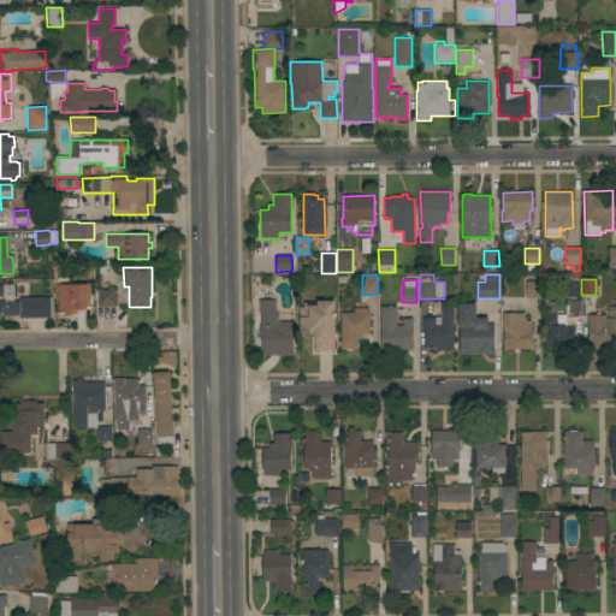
[(567,280),(581,280),(581,297),(567,297),(567,280)]
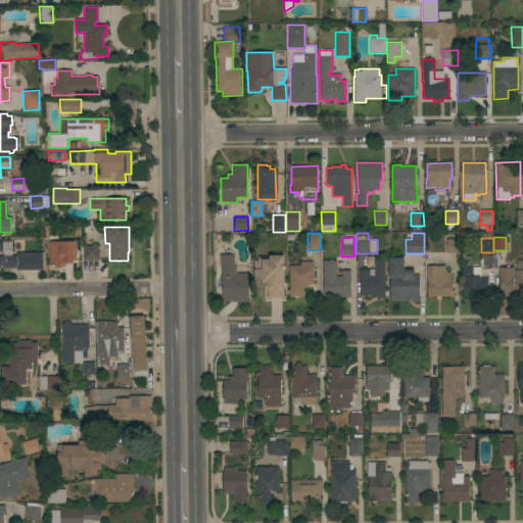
[(445,239),(458,239),(458,252),(445,253),(445,239)]
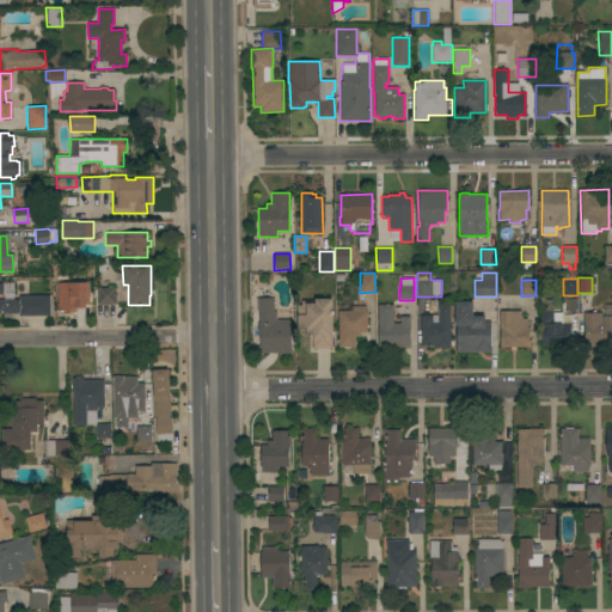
[(55,310),(86,308),(86,282),(54,283),(55,310)]
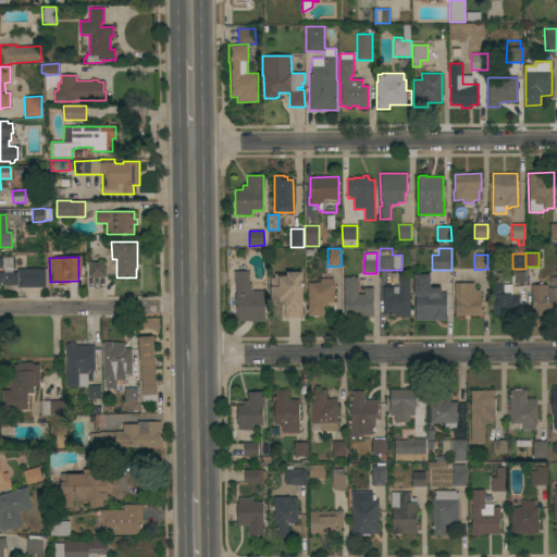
[(17,287),(17,285),(2,285),(2,283),(0,283),(0,258),(2,258),(2,268),(0,268),(0,272),(3,272),(3,267),(12,267),(13,272),(17,272),(17,269),(45,269),(45,287),(17,287)]
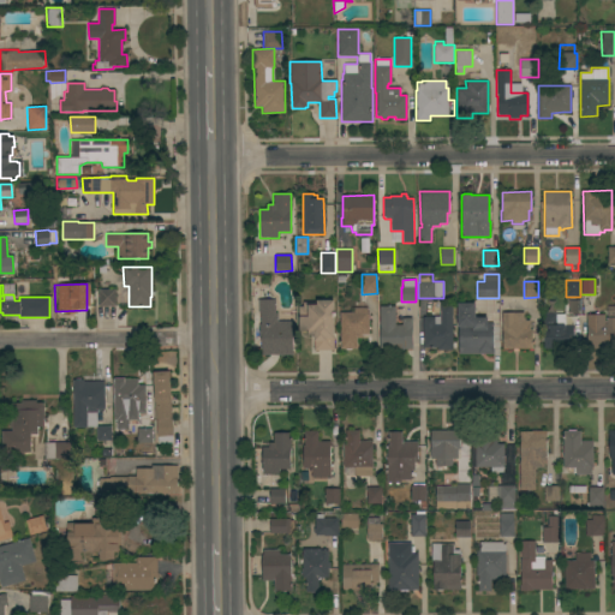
[(115,306),(97,306),(97,290),(115,288),(115,306)]
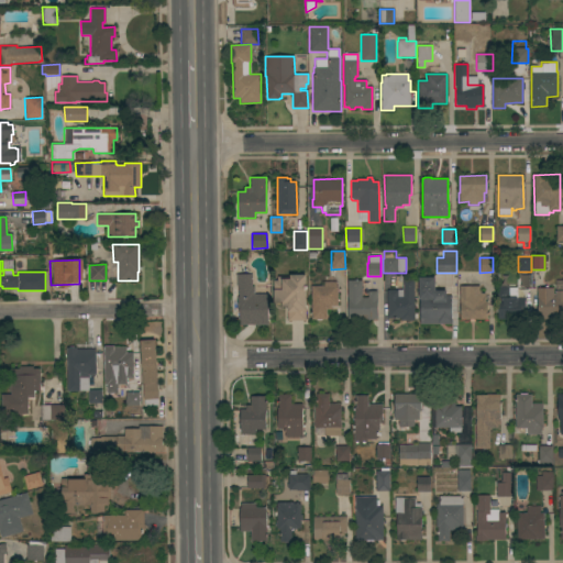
[(251,287),(247,287),(247,298),(252,298),(252,294),(268,294),(267,324),(239,324),(239,310),(236,310),(238,297),(239,297),(239,287),(236,287),(236,274),(252,274),(251,287)]
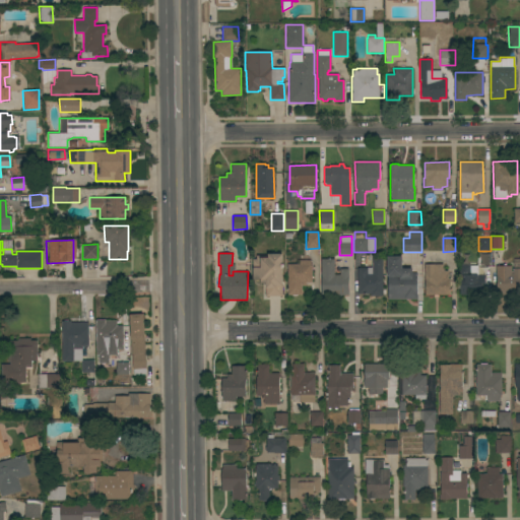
[(282,296),(265,297),(265,283),(260,283),(260,279),(252,279),(252,259),(256,259),(256,255),(267,255),(267,254),(281,254),(282,296)]
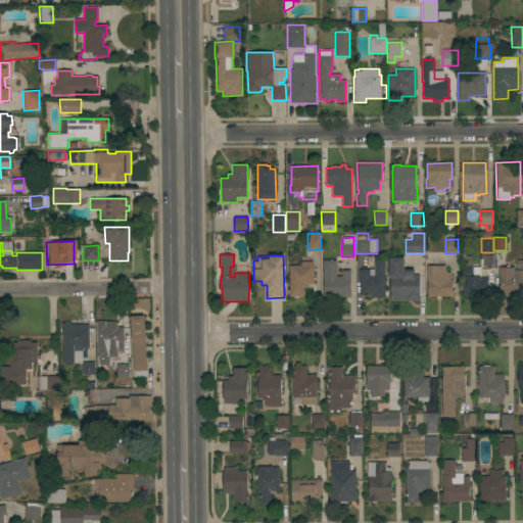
[(390,300),(390,278),(388,278),(388,257),(403,257),(403,270),(414,270),(414,274),(419,274),(419,300),(390,300)]
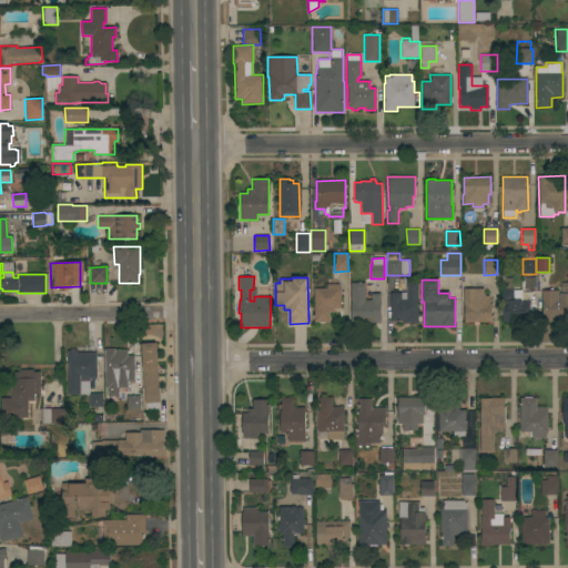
[(404,324),(404,321),(391,321),(391,293),(402,293),(402,298),(406,298),(406,282),(417,282),(418,324),(404,324)]
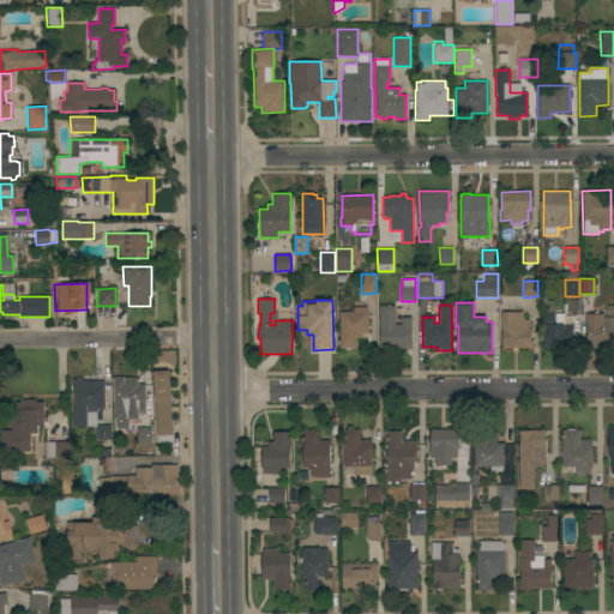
[(395,306),(395,325),(402,325),(402,318),(411,318),(411,348),(403,348),(403,349),(379,349),(379,306),(395,306)]
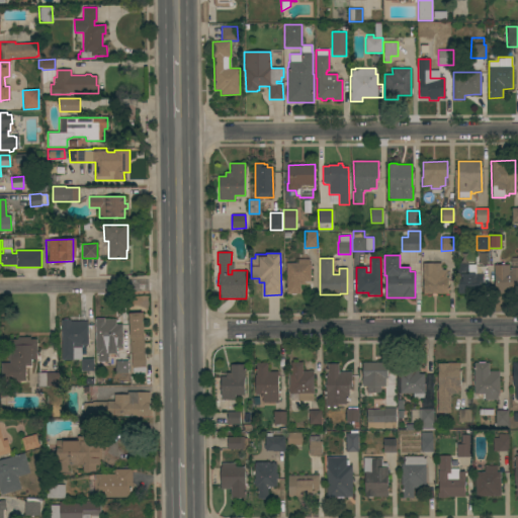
[(297,263),(297,259),(309,259),(309,263),(311,263),(311,281),(305,281),(305,284),(300,284),(300,293),(286,293),(286,263),(297,263)]
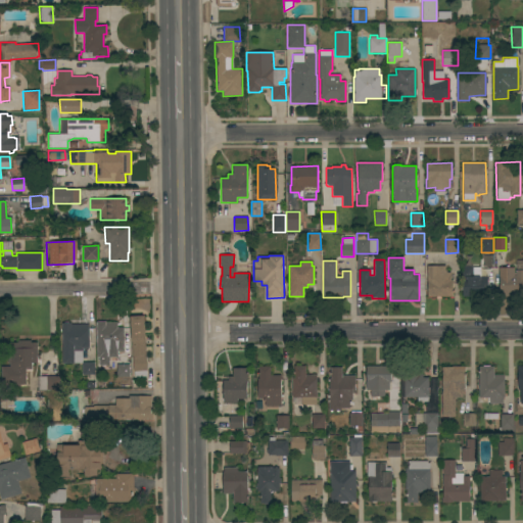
[(444,266),(445,270),(446,270),(446,272),(450,272),(450,280),(453,280),(453,296),(427,296),(427,266),(444,266)]
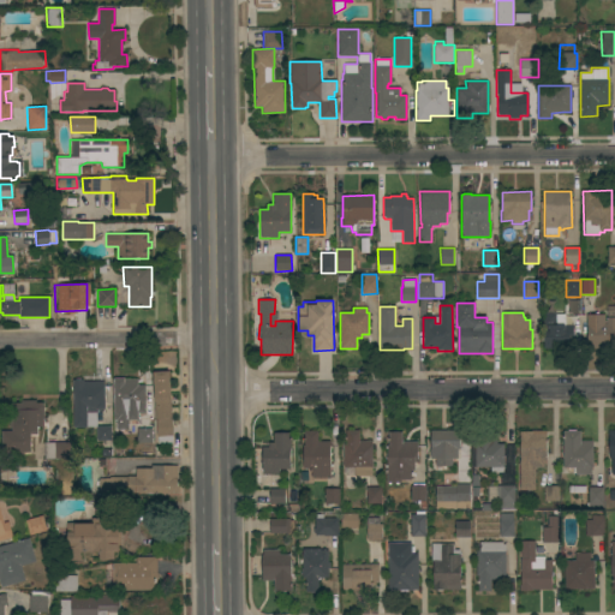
[(573,324),(573,336),(569,336),(569,347),(544,347),(544,324),(542,324),(542,314),(555,314),(555,324),(573,324)]
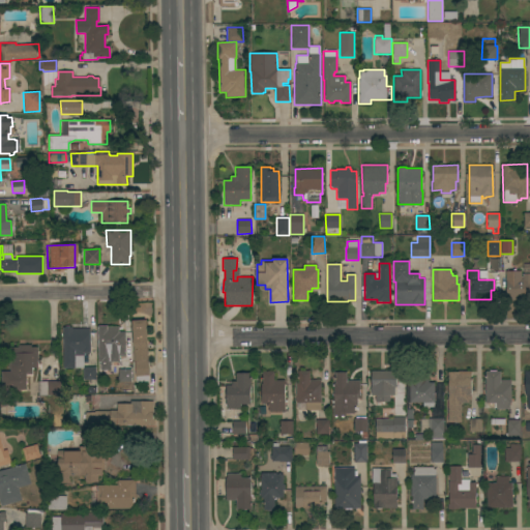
[(521,271),(521,278),(522,278),(522,273),(529,273),(529,300),(505,300),(505,280),(505,271),(521,271)]
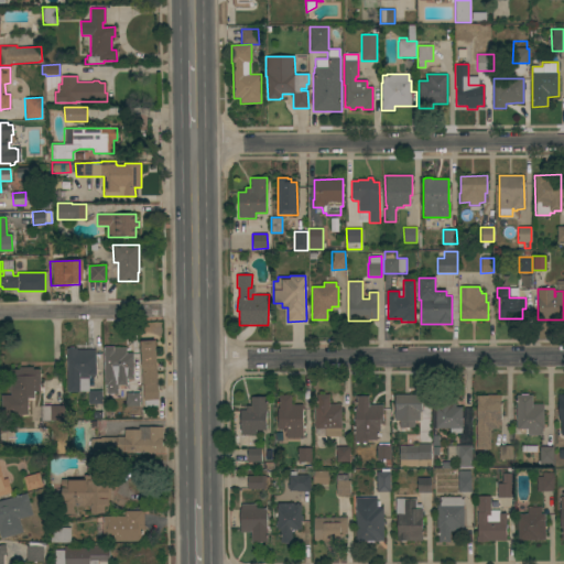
[(159,399),(158,399),(158,405),(144,407),(144,400),(143,400),(140,340),(154,340),(159,399)]
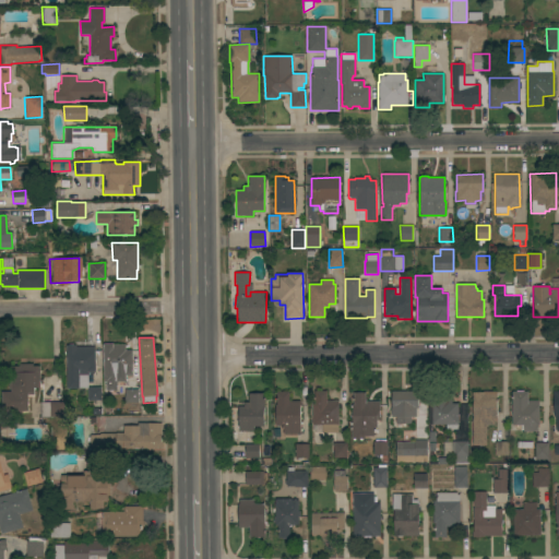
[(132,373),(126,375),(126,381),(116,381),(116,390),(106,390),(106,381),(104,381),(103,344),(113,344),(125,344),(125,351),(131,351),(132,373)]
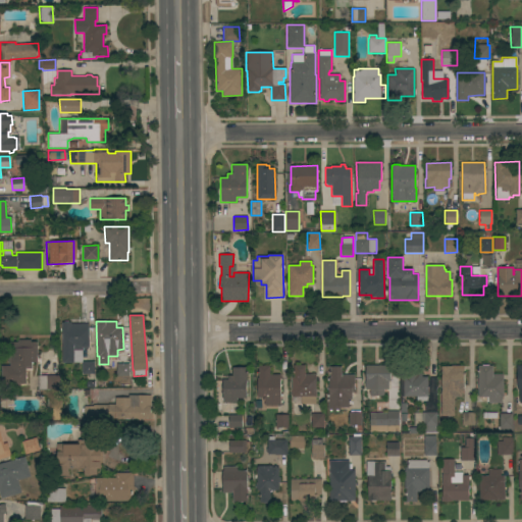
[(61,322),(70,322),(70,323),(88,323),(89,347),(88,347),(88,349),(82,349),(82,362),(73,362),(73,363),(62,363),(61,322)]
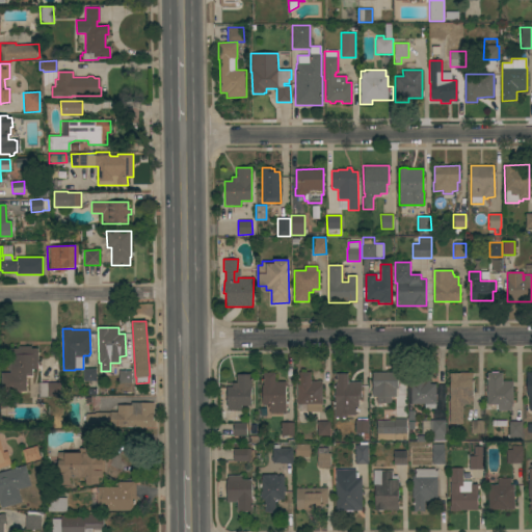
[(37,361),(41,361),(41,366),(37,366),(37,369),(32,369),(32,376),(26,376),(26,391),(1,391),(1,373),(9,373),(9,370),(8,369),(8,364),(10,363),(10,348),(18,348),(18,347),(30,347),(30,348),(37,348),(37,361)]
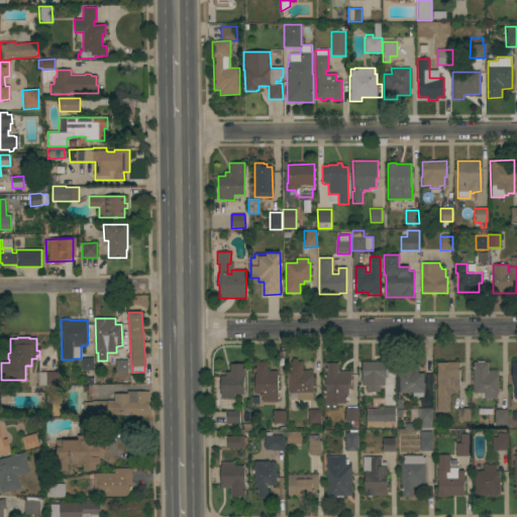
[(93,371),(82,371),(81,357),(93,357),(93,371)]
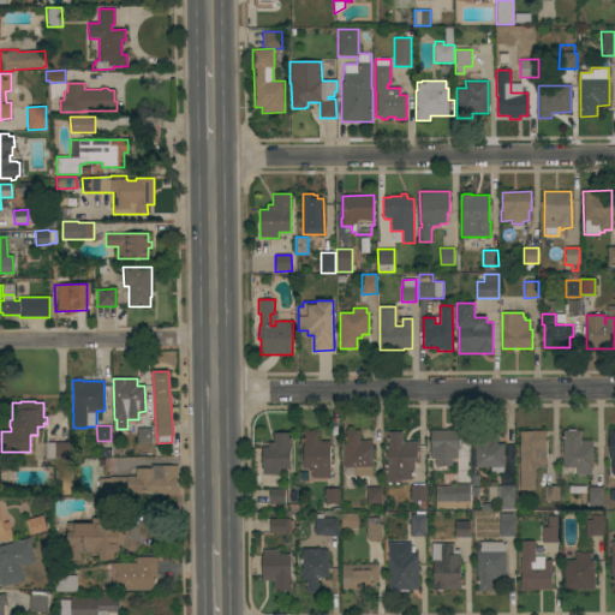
[(151,443),(137,443),(137,429),(151,429),(151,443)]
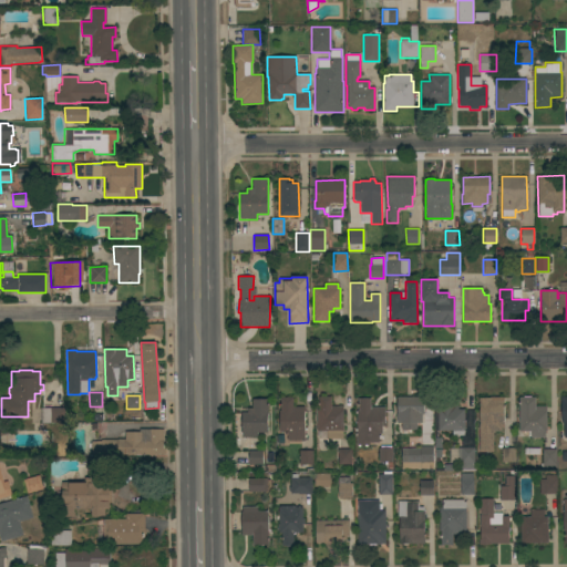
[(277,440),(277,425),(279,425),(279,413),(280,413),(280,397),(292,397),(292,408),(305,406),(305,440),(277,440)]
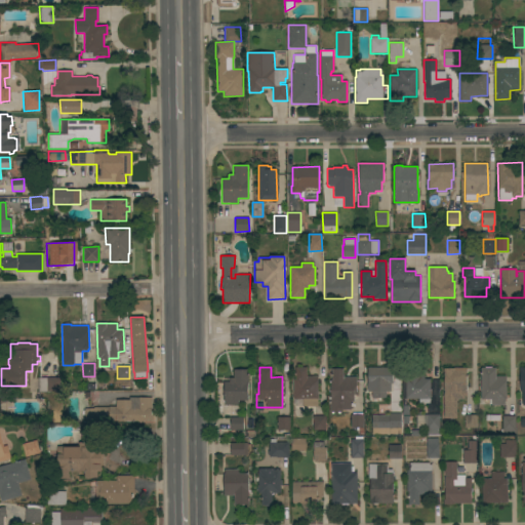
[(303,407),(303,399),(293,399),(293,367),(307,367),(307,376),(317,376),(318,407),(303,407)]
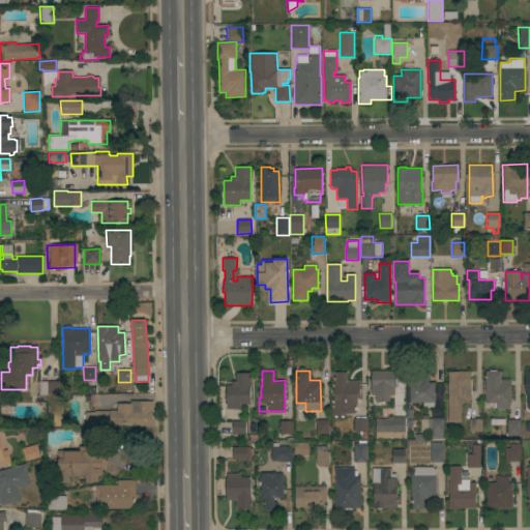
[(396,371),(396,387),(394,387),(394,395),(389,395),(389,402),(376,402),(376,395),(371,395),(371,371),(396,371)]
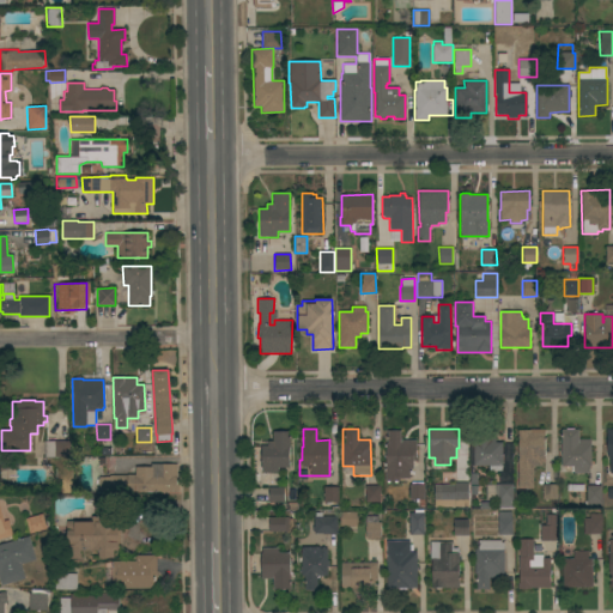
[(416,441),(416,461),(413,461),(413,469),(411,469),(411,478),(408,478),(408,479),(399,479),(399,481),(386,481),(384,444),(387,444),(387,431),(401,430),(401,441),(416,441)]
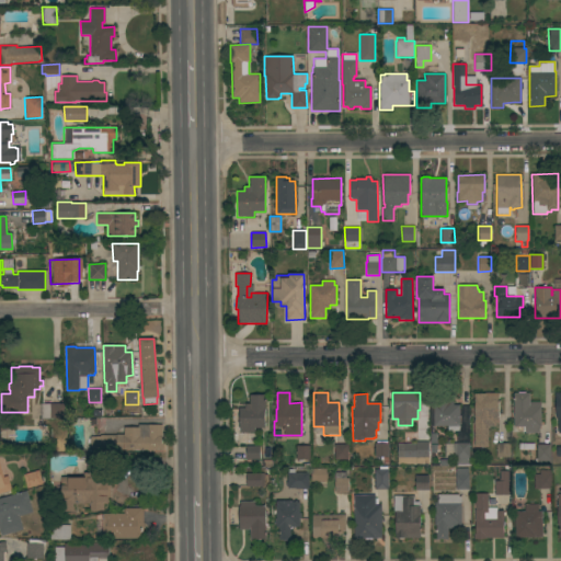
[(499,420),(496,420),(496,426),(488,426),(488,446),(473,446),(473,420),(474,420),(474,398),(473,398),(473,393),(499,393),(499,420)]
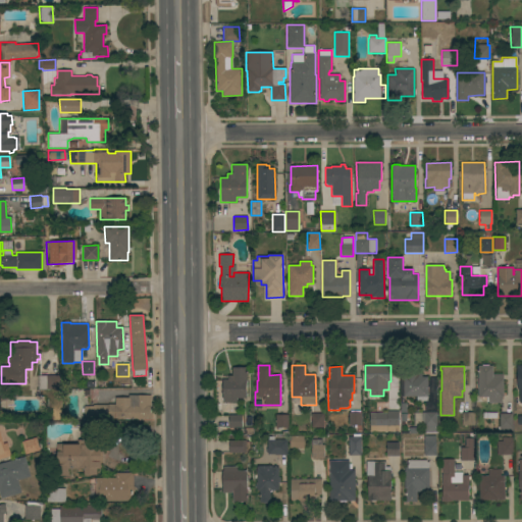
[(492,366),(492,374),(503,374),(503,399),(502,399),(502,403),(488,403),(488,402),(486,402),(486,398),(478,398),(477,366),(492,366)]
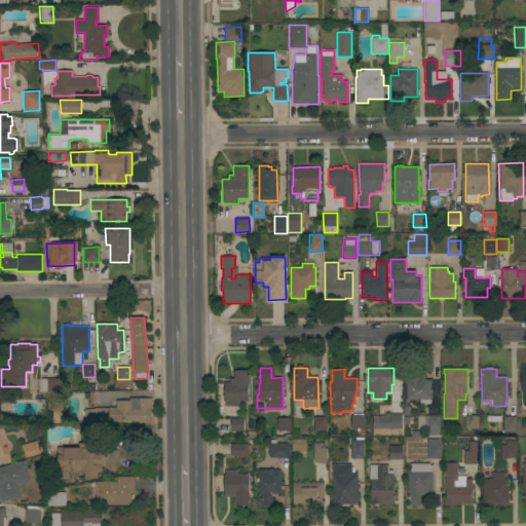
[(249,402),(238,402),(238,405),(225,406),(224,382),(229,382),(229,378),(234,378),(234,370),(248,370),(249,402)]
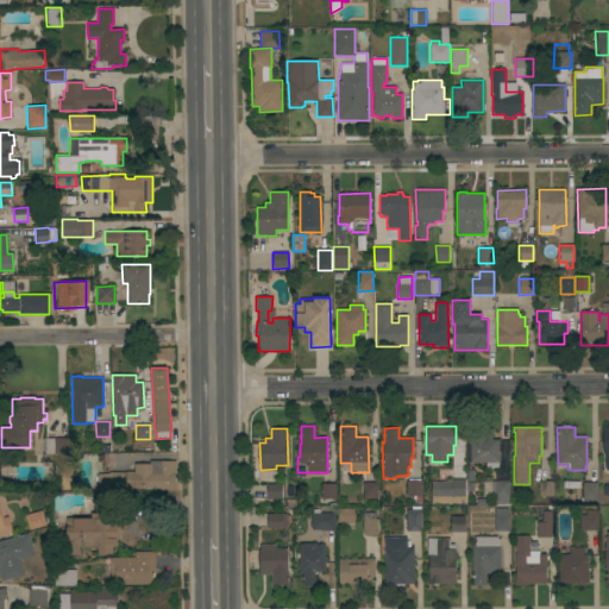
[(498,466),(485,466),(485,463),(471,463),(471,440),(472,440),(472,432),(485,432),(485,435),(493,435),(493,439),(498,439),(498,466)]
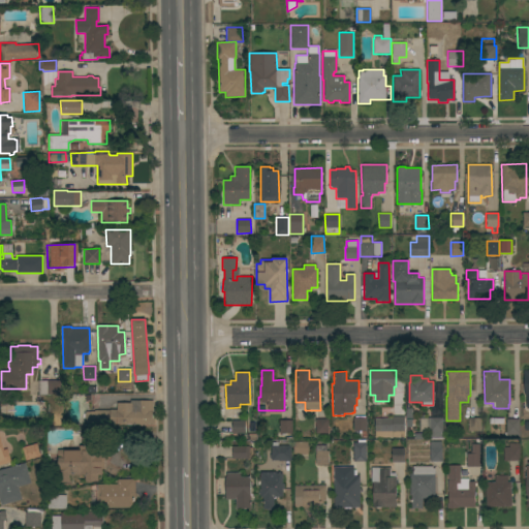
[(61,395),(38,395),(38,380),(61,380),(61,395)]
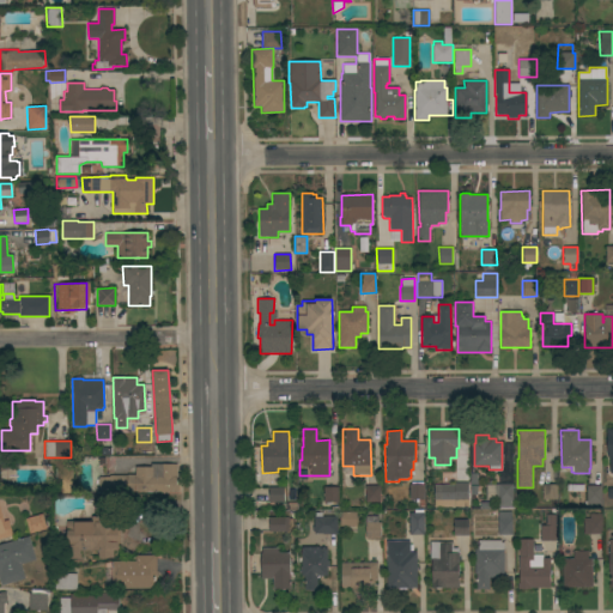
[(103,492),(103,490),(98,490),(98,478),(104,478),(104,477),(109,477),(109,475),(135,475),(135,466),(150,467),(150,465),(161,465),(177,465),(177,479),(176,479),(176,492),(103,492)]
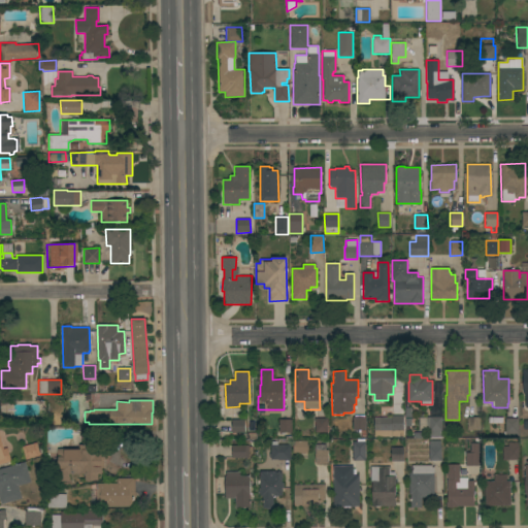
[(403,437),(391,437),(391,430),(380,430),(380,432),(373,432),(373,418),(391,418),(391,416),(403,416),(403,437)]
